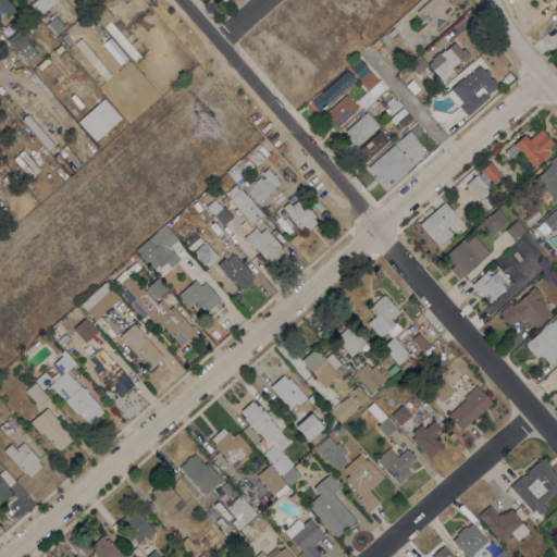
[(0,0),(8,0),(14,7),(7,13),(1,8),(0,8),(0,0)]
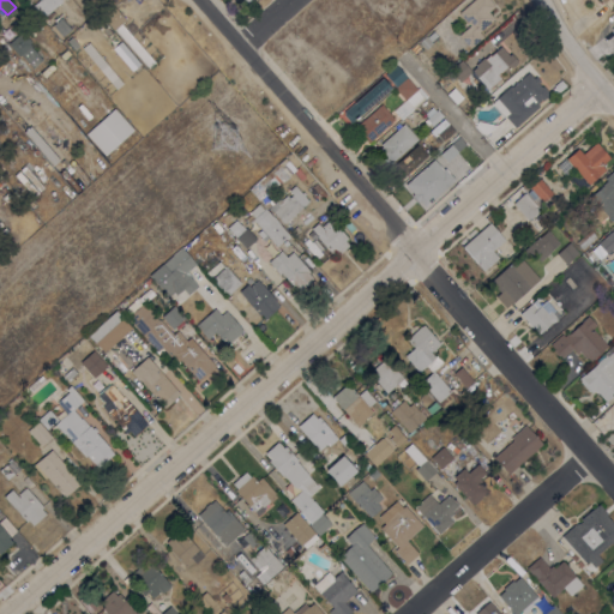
[(62,0),(43,17),(32,5),(37,0),(62,0)]
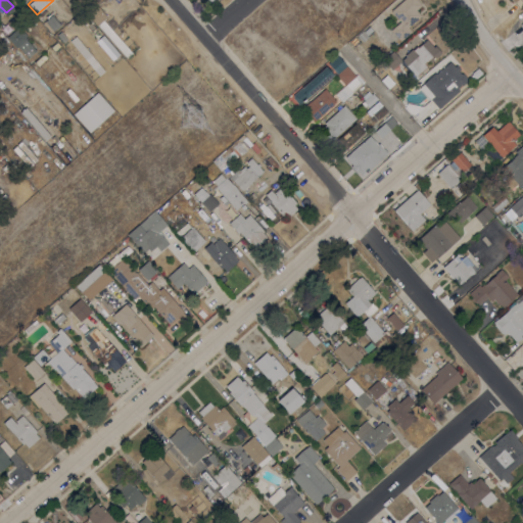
[(401,0),(417,0),(421,4),(416,9),(421,15),(408,27),(411,31),(400,40),(390,30),(400,21),(390,10),(401,0)]
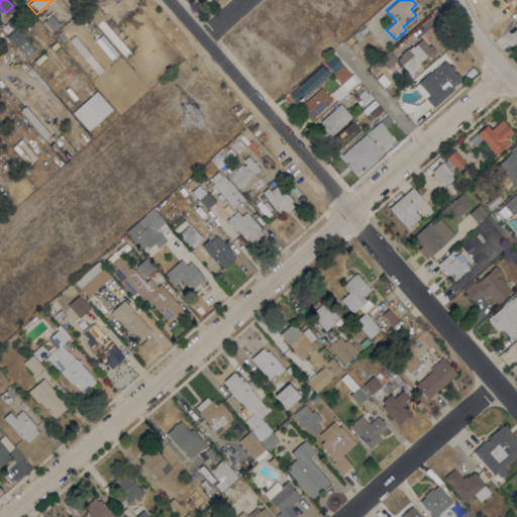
[(105,16),(102,19),(130,53),(124,58),(96,24),(95,24),(87,14),(97,6),(105,16)]
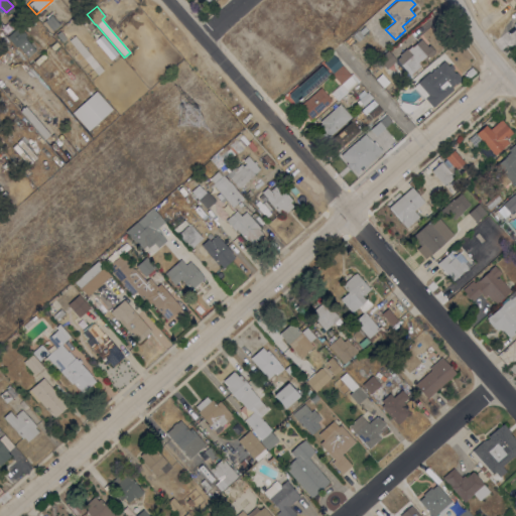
[(56,27),(50,32),(42,23),(48,17),(50,16),(58,25),(56,27)]
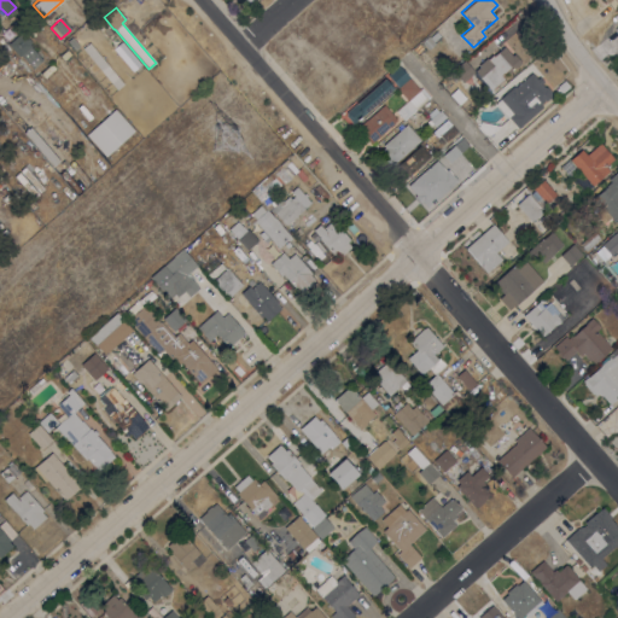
[(21,33),(25,39),(28,36),(31,41),(29,44),(31,45),(30,46),(42,59),(33,68),(21,54),(18,56),(7,44),(21,33)]
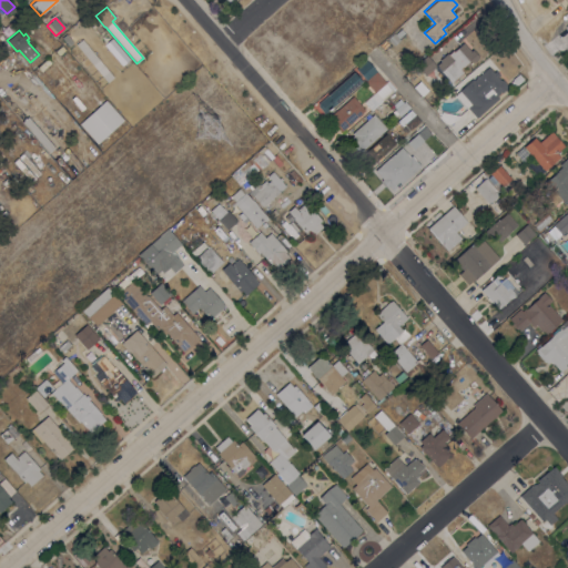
[(394,44),(388,38),(394,32),(399,39),(394,44)]
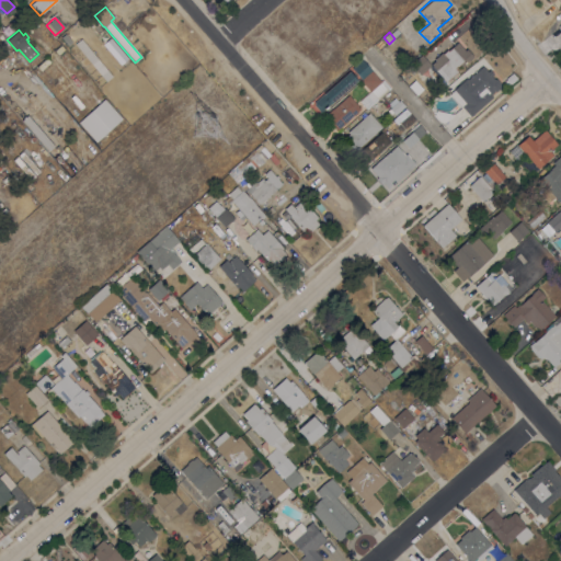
[(72,42),(68,45),(60,36),(66,33),(72,42)]
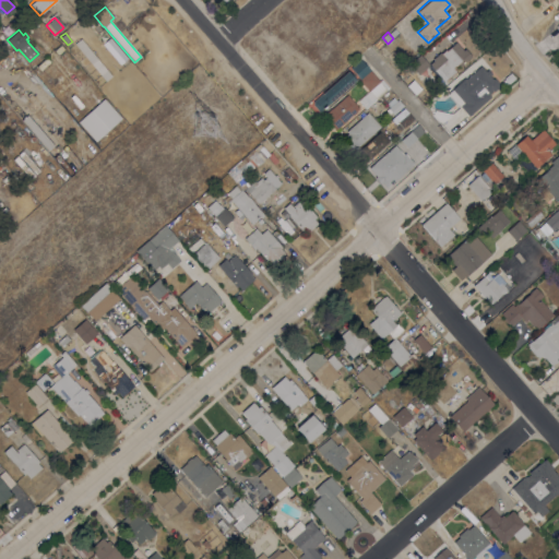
[(111,75),(105,81),(74,43),(81,38),(111,75)]
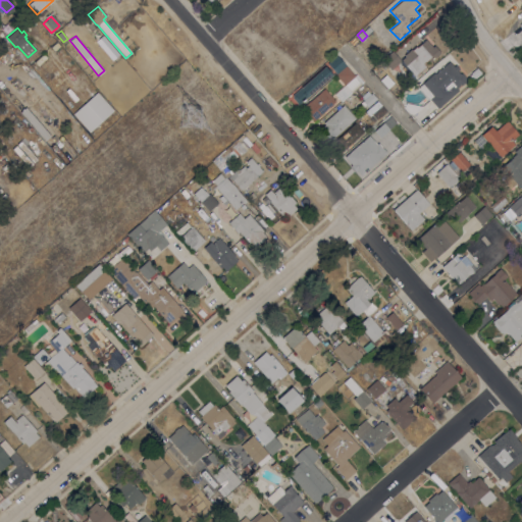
[(353,45),(349,41),(354,37),(357,40),(353,45)]
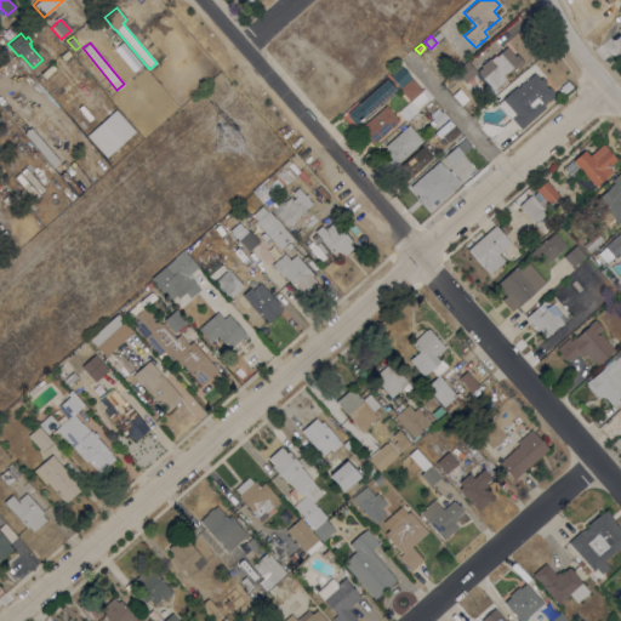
[(514,55),(516,53),(523,62),(511,73),(508,70),(503,75),(506,79),(494,90),(482,77),(477,72),(482,67),(480,66),(489,58),(489,60),(495,55),(496,56),(506,46),(514,55)]
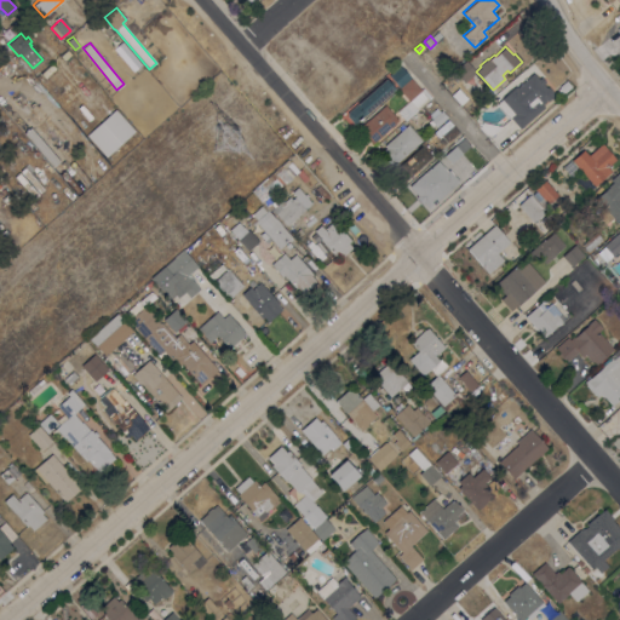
[(64,59),(61,56),(67,50),(70,53),(64,59)]
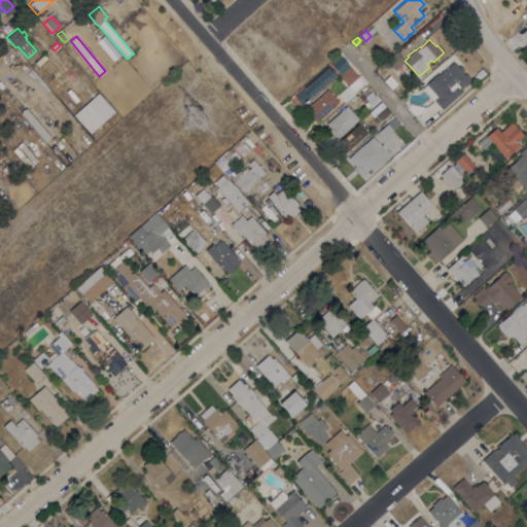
[(385,60),(395,51),(405,62),(394,70),(385,60)]
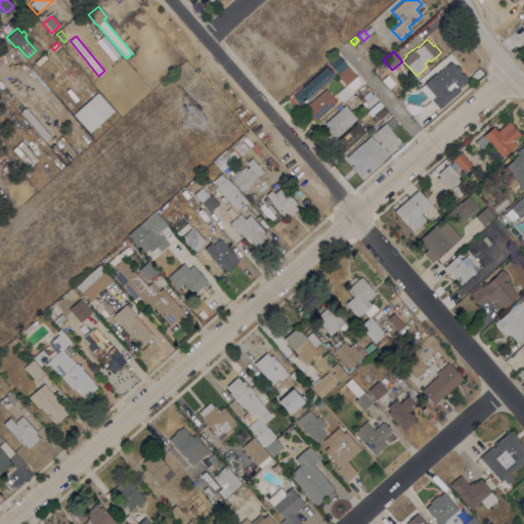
[(338,75),(328,63),(338,55),(347,66),(338,75)]
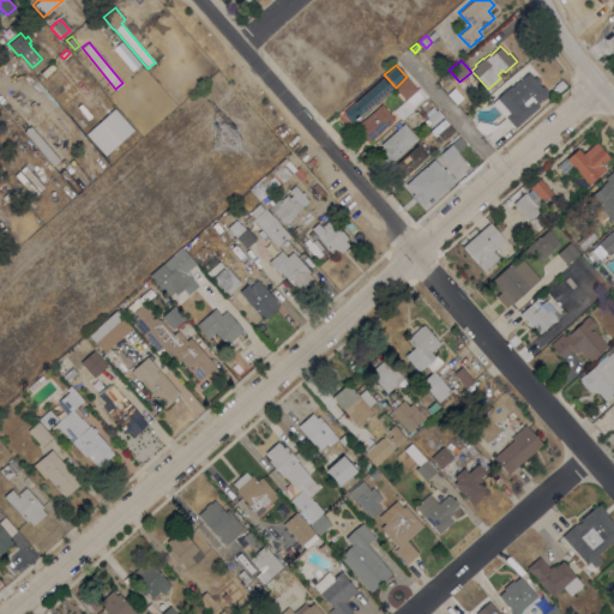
[(536,103),(539,106),(515,127),(506,116),(505,118),(491,102),(510,85),(511,86),(528,72),(533,78),(535,76),(540,80),(537,83),(540,86),(543,86),(547,90),(546,96),(543,98),(541,100),(536,103)]
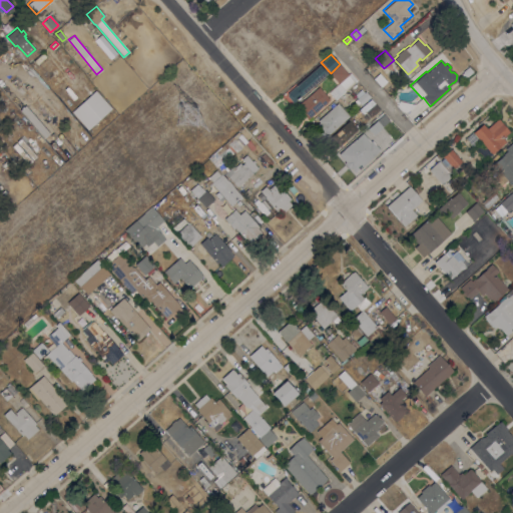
[(319,64),(326,73),(293,102),(287,95),(288,92),(319,64)]
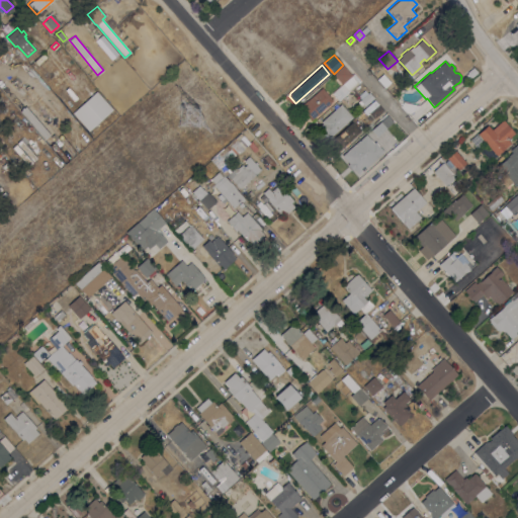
[(352,75),(353,75),(359,82),(348,91),(333,75),(334,74),(343,65),(352,75)]
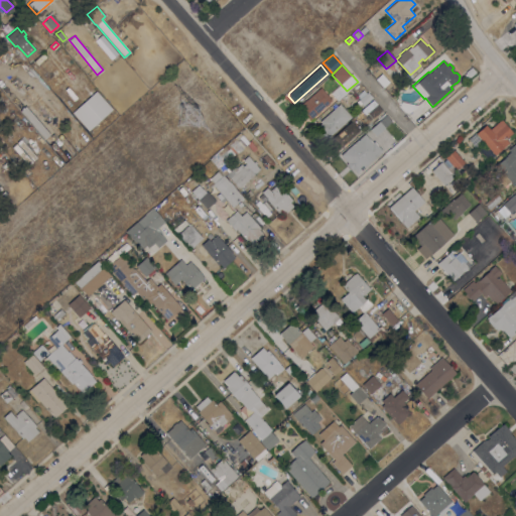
[(389,82),(383,87),(375,79),(381,74),(389,82)]
